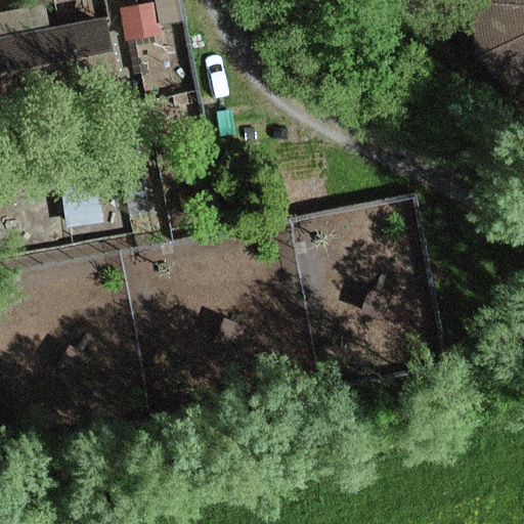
[(0,0),(0,129),(121,106),(117,90),(122,90),(107,16),(51,27),(47,4),(0,12),(0,0)]
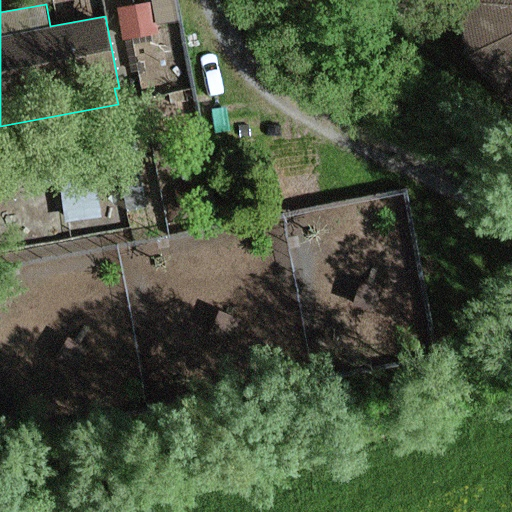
[(150,0),(151,3),(155,26),(177,22),(172,0),(150,0)]
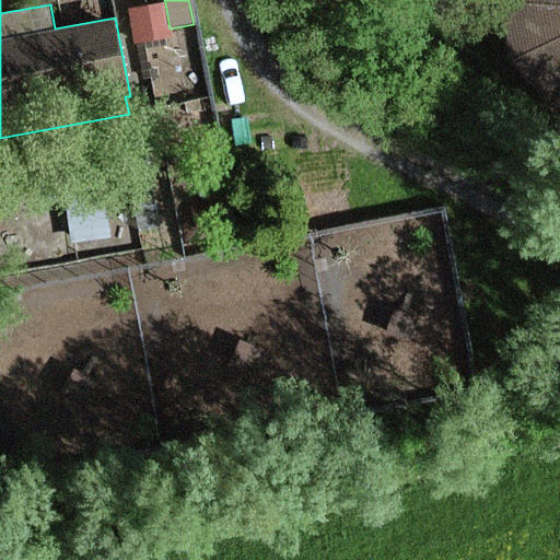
[(559,0),(502,0),(501,3),(514,62),(551,108),(559,111),(559,0)]
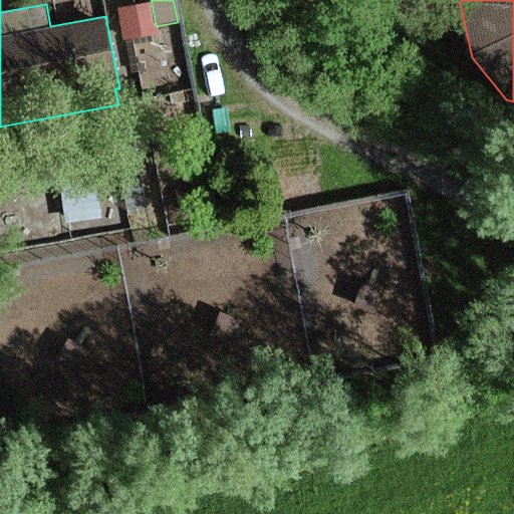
[(152,3),(117,9),(123,42),(158,35),(156,26),(152,3)]
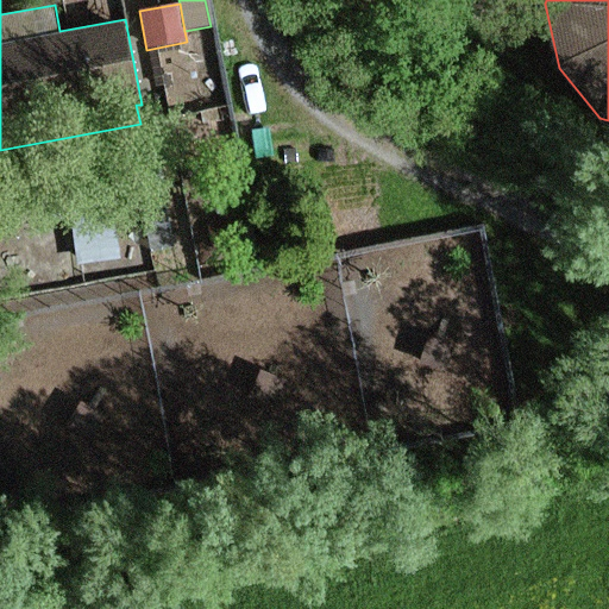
[(158,142),(126,148),(135,187),(138,186),(150,252),(174,248),(162,182),(165,181),(158,142)]
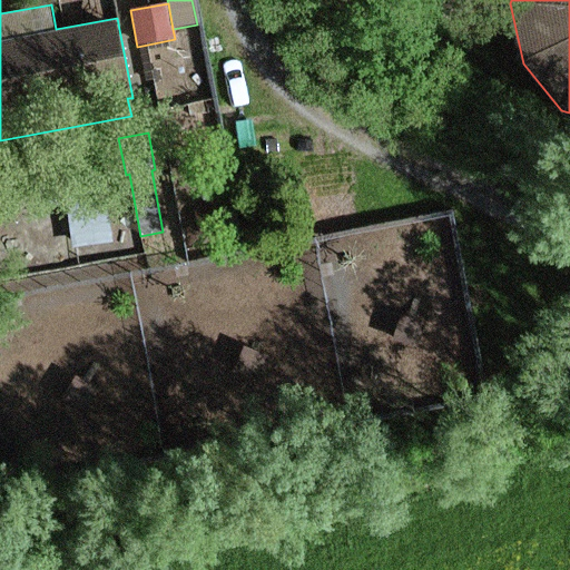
[(67,159),(26,165),(32,209),(74,203),(67,159)]
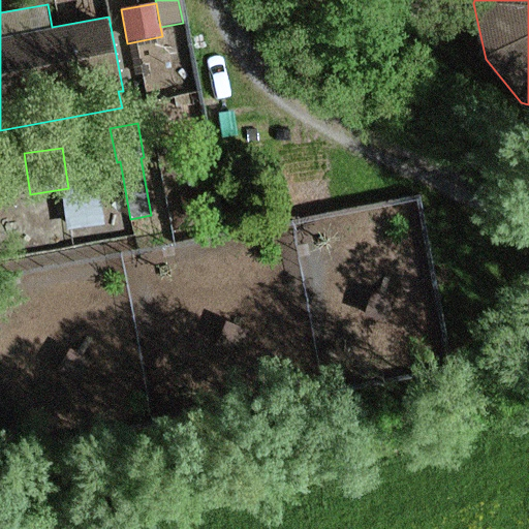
[(99,185),(61,191),(68,232),(105,226),(99,185)]
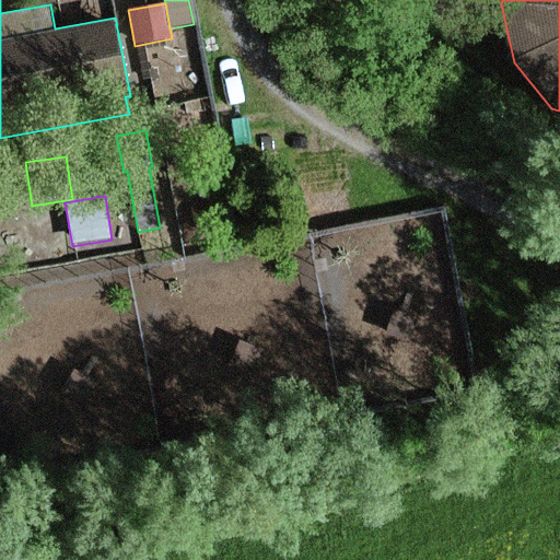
[(415,307),(389,304),(386,330),(411,334),(415,307)]
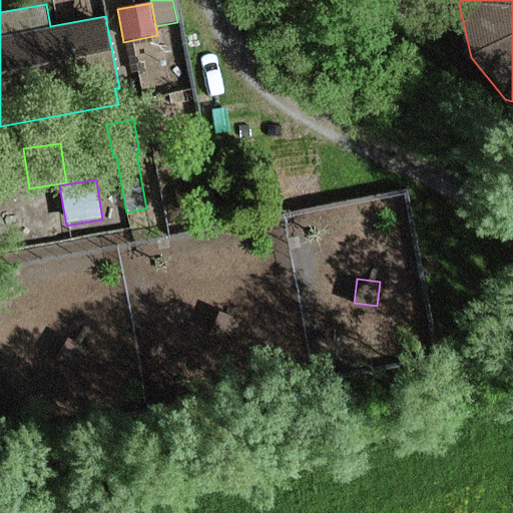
[(223,309),(208,327),(226,343),(241,325),(223,309)]
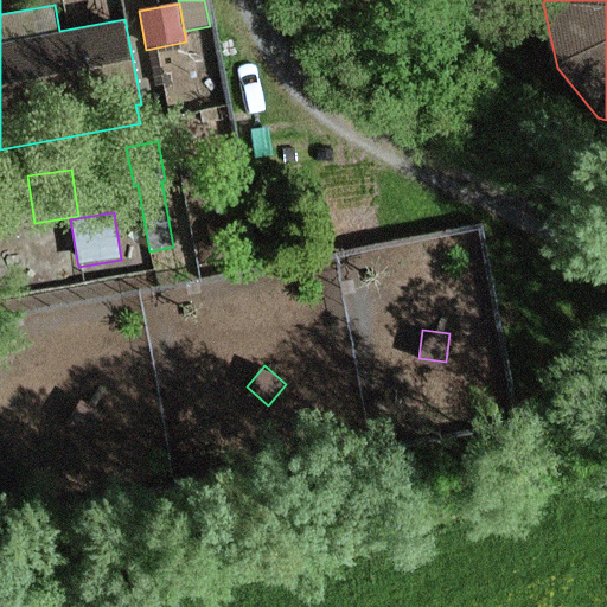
[(58,402),(37,421),(57,442),(77,423),(58,402)]
